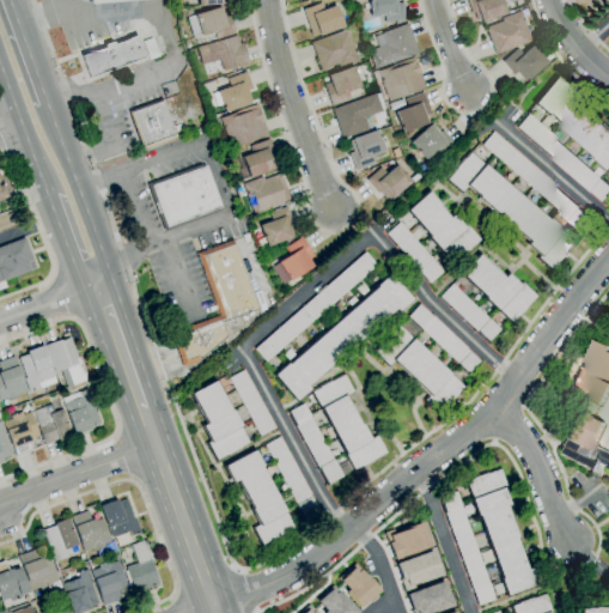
[(388,23),(387,16),(373,17),(370,0),(396,0),(397,4),(405,2),(407,20),(388,23)]
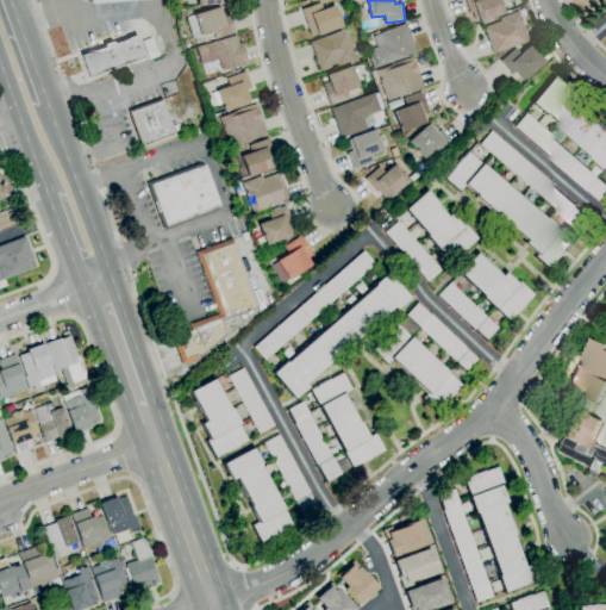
[(482,23),(479,14),(476,16),(475,12),(473,13),(467,0),(500,0),(506,13),(482,23)]
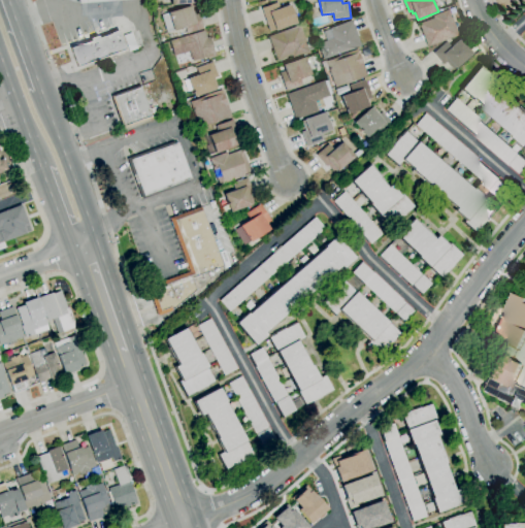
[(271,32),(263,8),(280,2),(282,8),(292,4),(298,23),(271,32)]
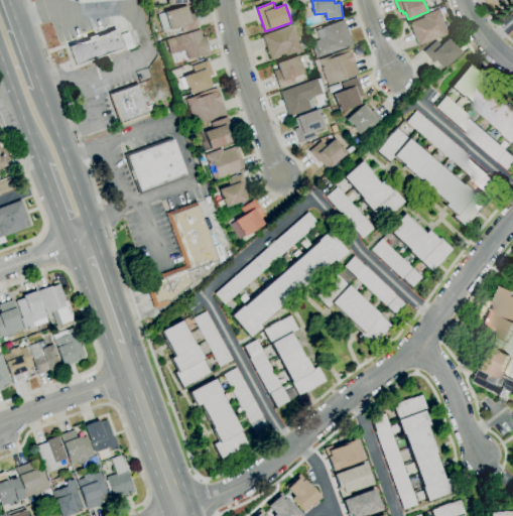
[(184,33),(182,27),(172,30),(171,29),(165,32),(160,15),(166,13),(188,6),(190,11),(195,10),(201,28),(184,33)]
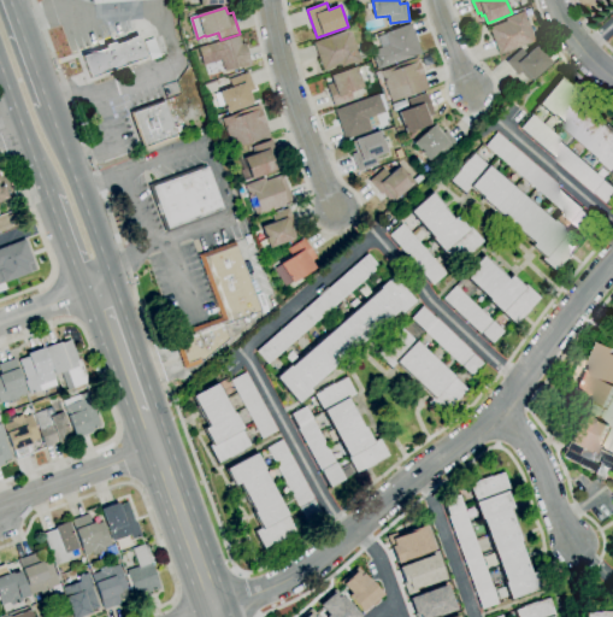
[(501,54),(491,28),(508,22),(507,18),(526,11),(537,41),(501,54)]
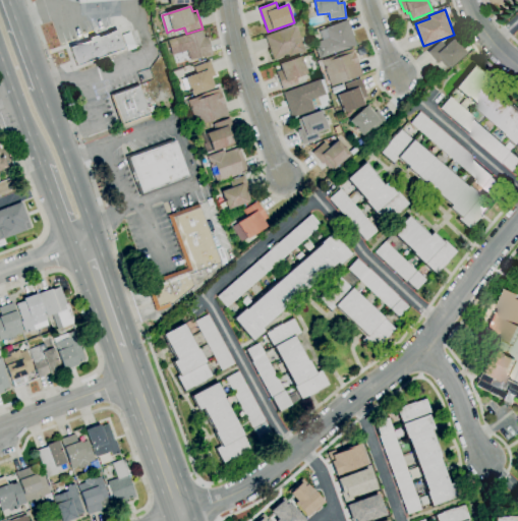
[(321,59),(315,43),(325,40),(322,32),(328,29),(328,27),(349,19),(358,46),(321,59)]
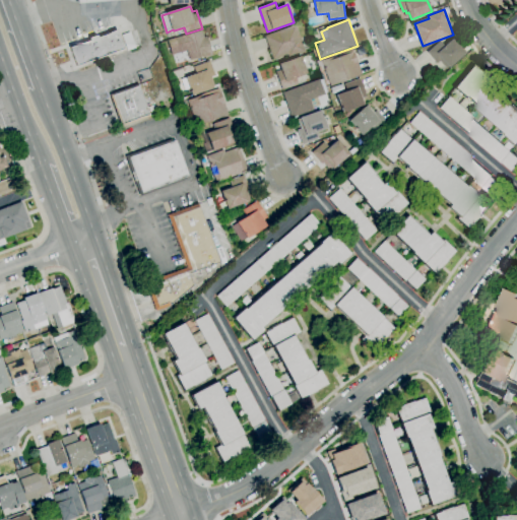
[(274,60),(266,36),(297,24),(306,51),(289,56),(289,54),(274,60)]
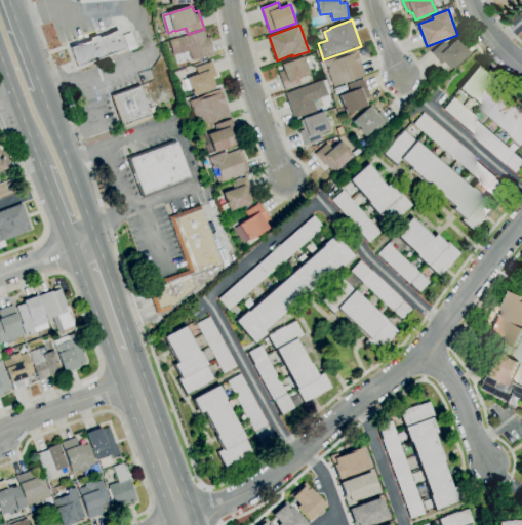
[(71,48),(77,66),(125,48),(119,31),(71,48)]
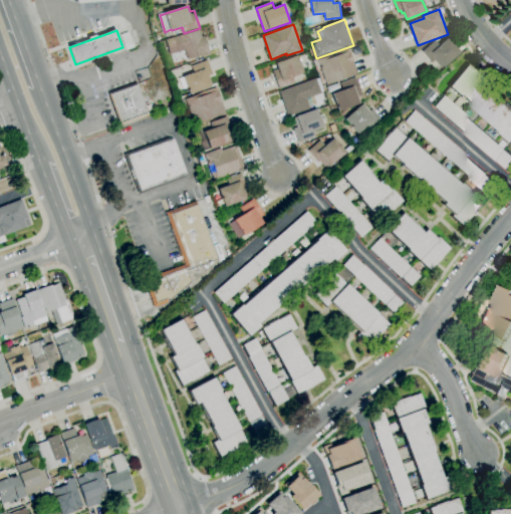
[(190,60),(187,50),(172,55),(168,40),(202,30),(204,36),(205,36),(211,54),(190,60)]
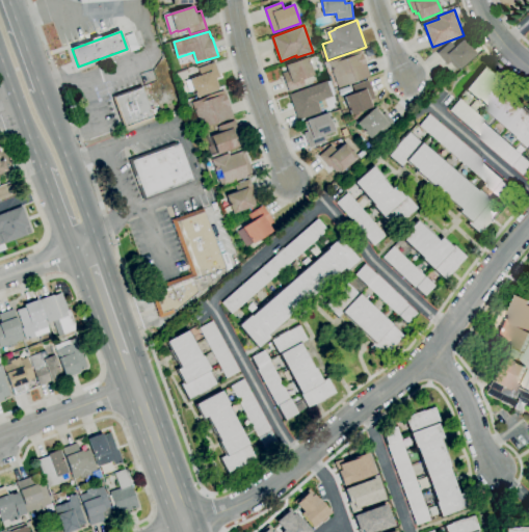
[(125,35),(131,51),(139,49),(134,32),(125,35)]
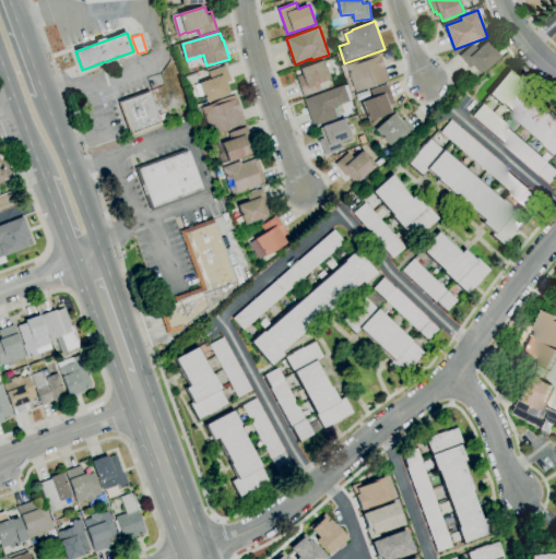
[(482,74),(474,66),(471,68),(461,56),(474,44),(480,49),(489,40),(503,57),(482,74)]
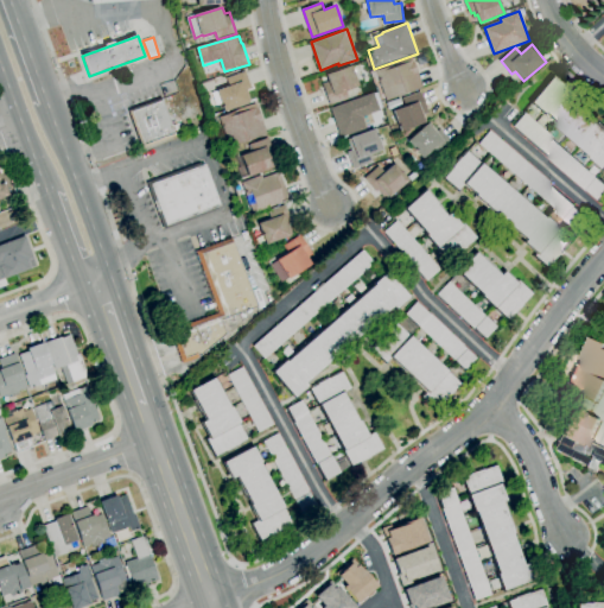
[(388,101),(376,71),(390,65),(413,56),(424,87),(388,101)]
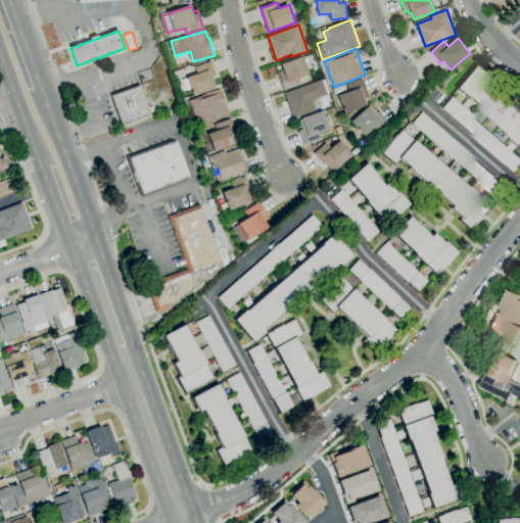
[(285,91),(279,73),(284,70),(281,64),(303,56),(310,74),(298,78),(301,85),(285,91)]
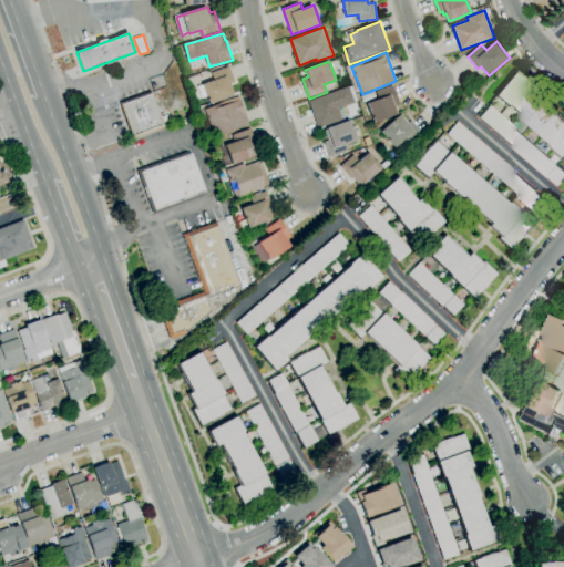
[(212,104),(209,96),(204,99),(200,86),(205,84),(203,80),(214,75),(213,73),(231,66),(241,93),(212,104)]
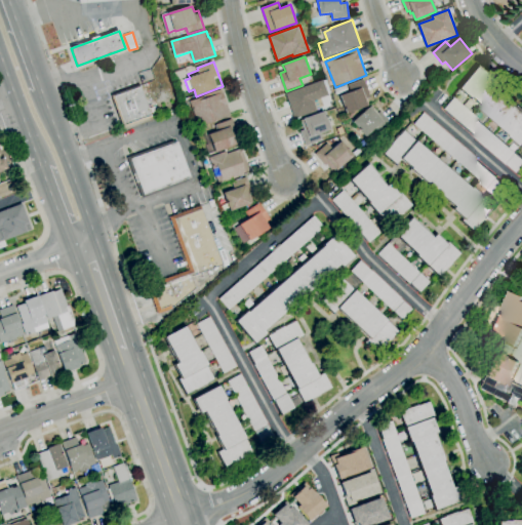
[(521,174),(510,164),(446,109),(455,97),(467,108),(473,99),(472,98),(472,99),(458,89),(479,65),(492,76),(489,79),(521,106),(521,150),(520,152),(521,153),(521,174)]
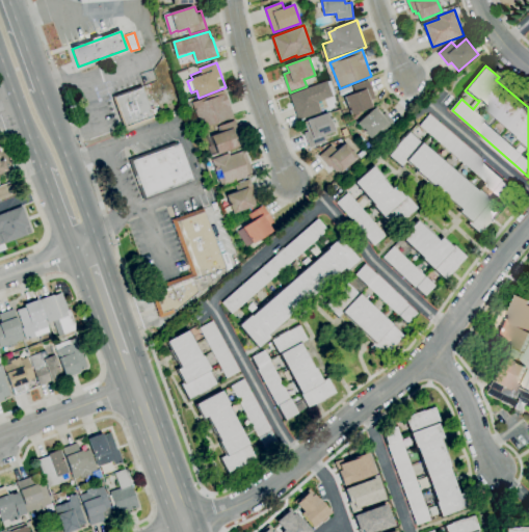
[(351,115),(345,97),(356,94),(353,86),(370,80),(376,99),(371,101),(373,107),(351,115)]
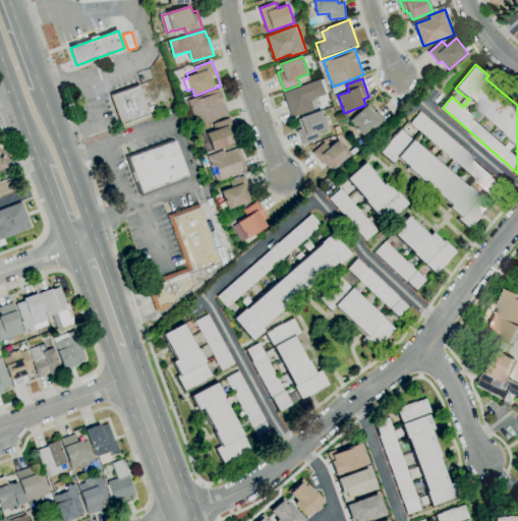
[(294,118),(285,93),(322,79),(323,80),(324,80),(326,87),(325,87),(327,95),(320,98),(323,106),(314,109),(315,110),(294,118)]
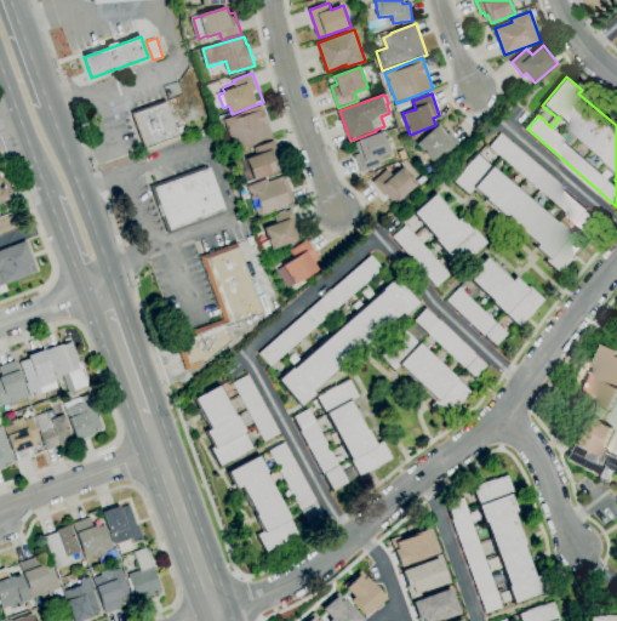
[(147,151),(133,113),(167,101),(182,138),(147,151)]
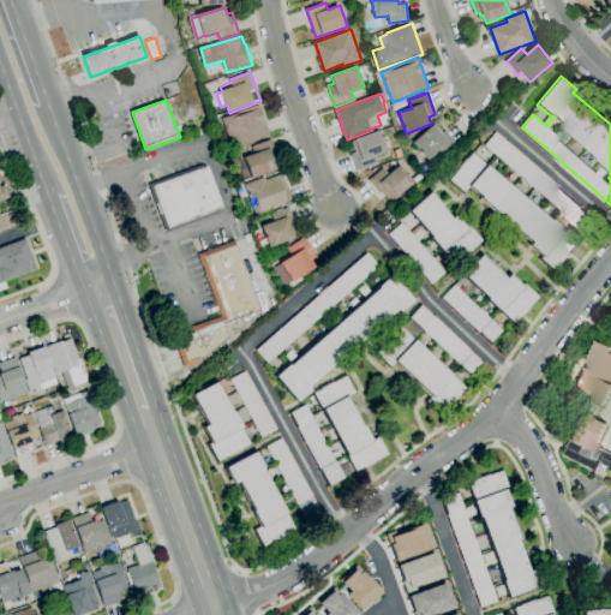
[(234,149),(223,119),(251,108),(252,112),(262,108),(271,136),(234,149)]
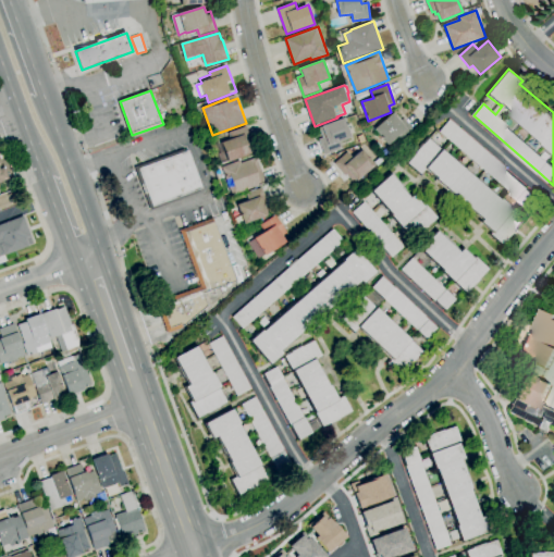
[(389,145),(376,130),(393,113),(396,116),(396,115),(402,122),(405,119),(417,131),(403,143),(398,137),(389,145)]
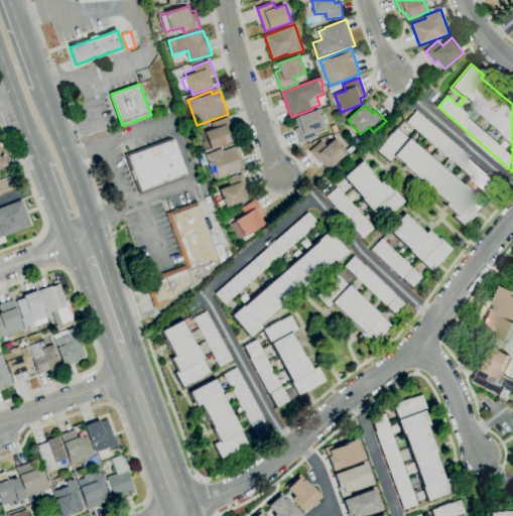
[(301,143),(296,129),(300,128),(296,118),(319,109),(327,127),(315,131),(317,137),(301,143)]
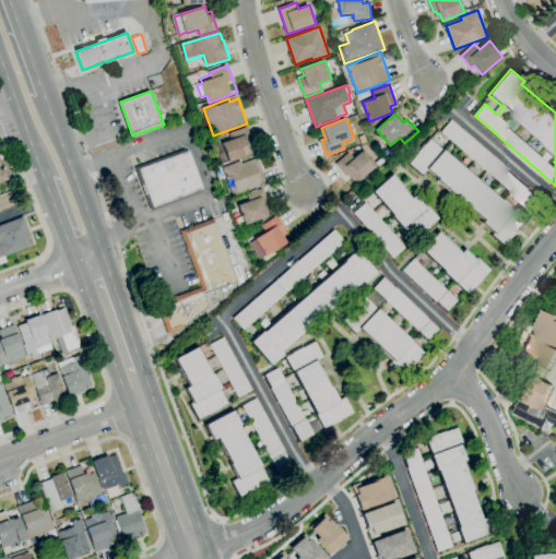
[(507,248),(492,235),(494,233),(483,224),(485,222),(438,180),(439,179),(428,170),(423,176),(409,164),(417,153),(426,143),(427,144),(432,140),(448,153),(456,144),(442,132),(452,120),(543,199),(532,211),(522,202),(522,201),(486,170),(478,179),(504,201),(505,199),(518,210),(516,212),(530,224),(516,239),(516,238),(507,248)]
